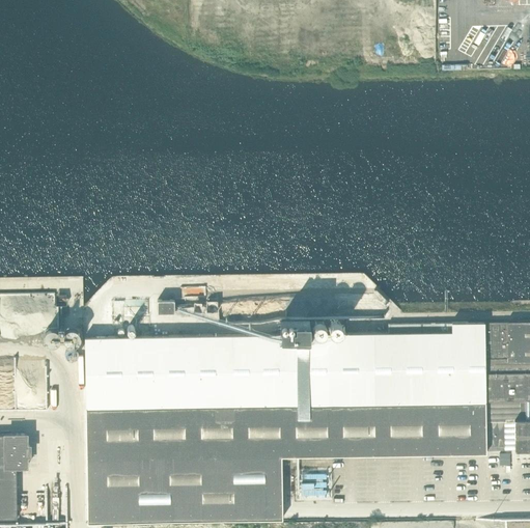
[(529,323),(508,324),(508,364),(529,363),(529,323)]
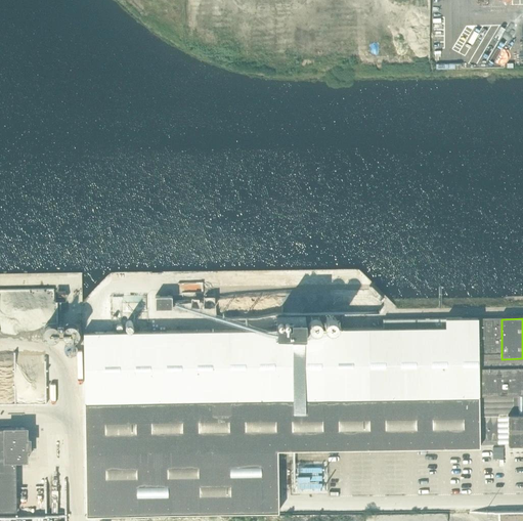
[(259,333),(85,335),(86,404),(480,398),(480,359),(502,359),(502,319),(447,320),(384,321),(384,331),(307,331),(307,319),(277,319),(277,333),(259,333)]
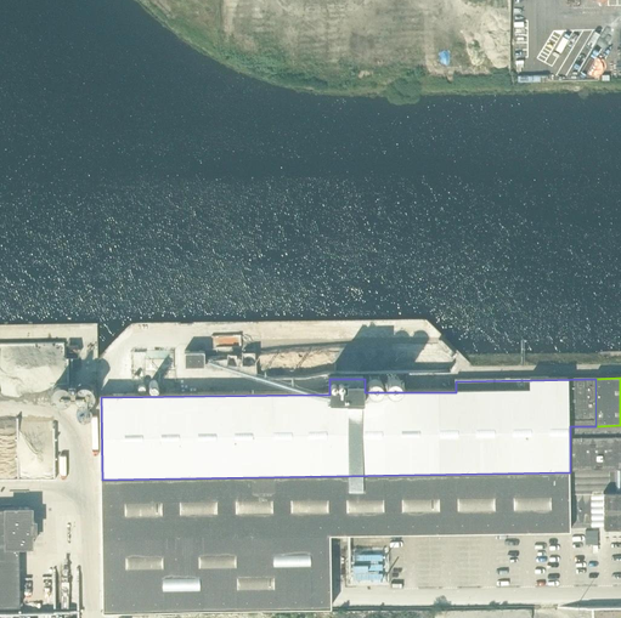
[(620,425),(596,426),(570,426),(570,472),(620,471),(620,425)]
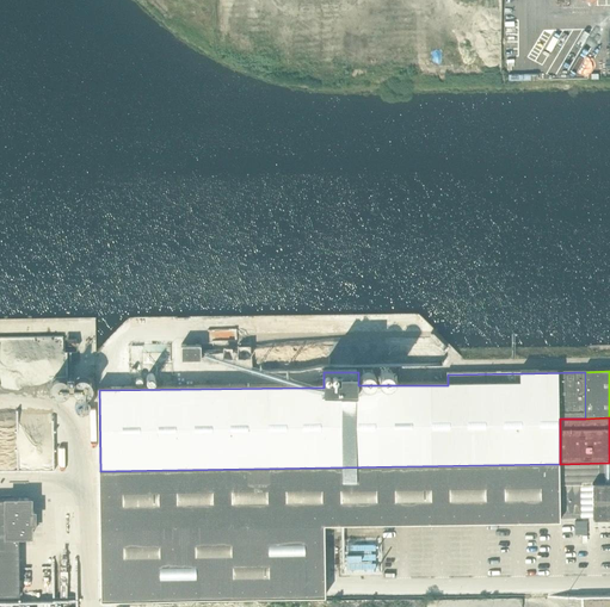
[(599,484),(609,484),(609,463),(560,464),(561,516),(581,516),(581,521),(599,521),(599,484)]
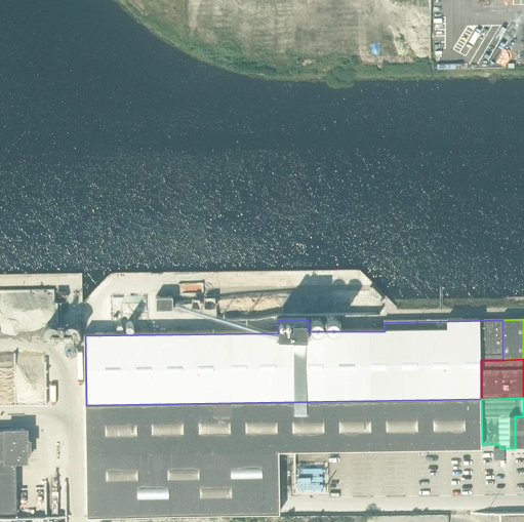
[(482,444),(481,399),(86,405),(86,455),(279,452),(482,449),(482,444)]
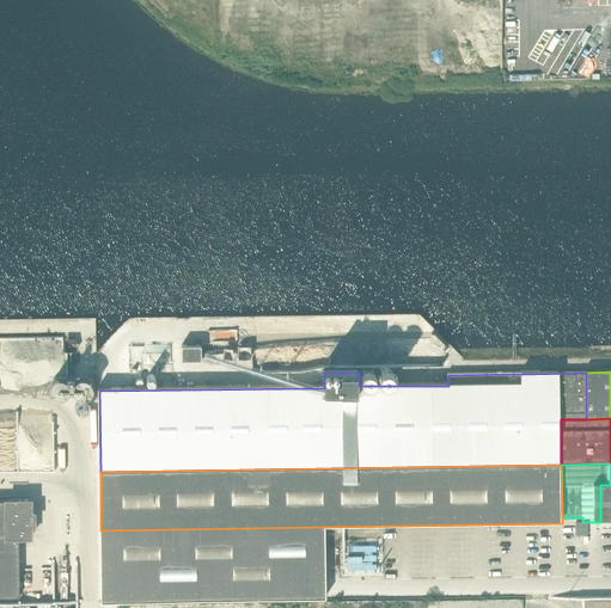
[(610,485),(600,485),(600,522),(610,521),(610,485)]
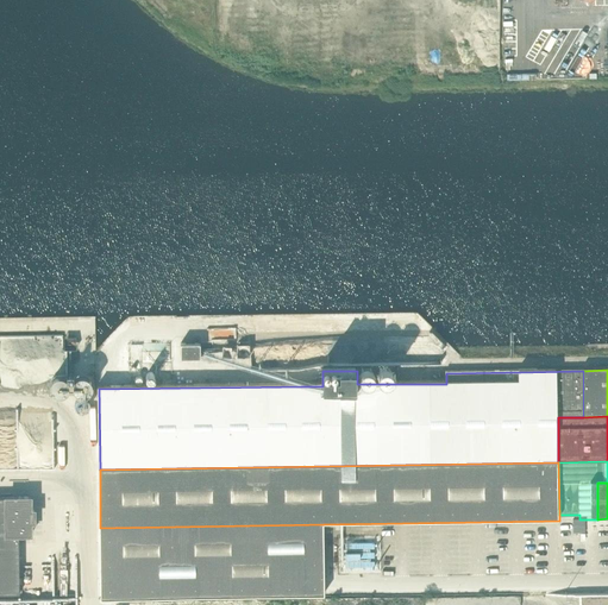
[(32,500),(20,500),(0,500),(0,597),(20,597),(20,537),(32,537),(32,500)]
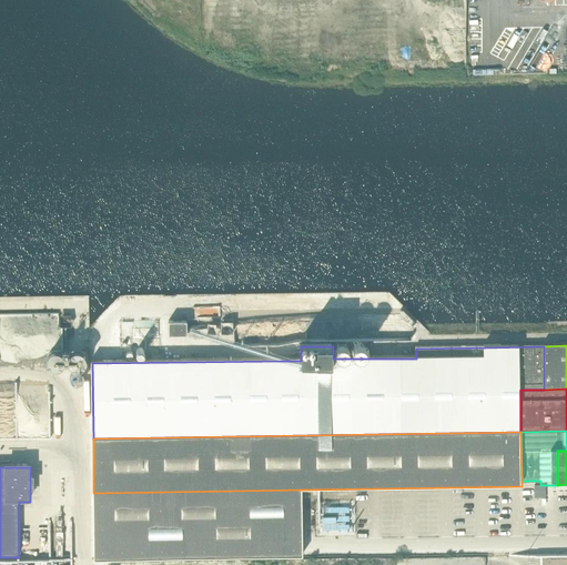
[(303,558),(302,490),(93,493),(94,562),(303,558)]
